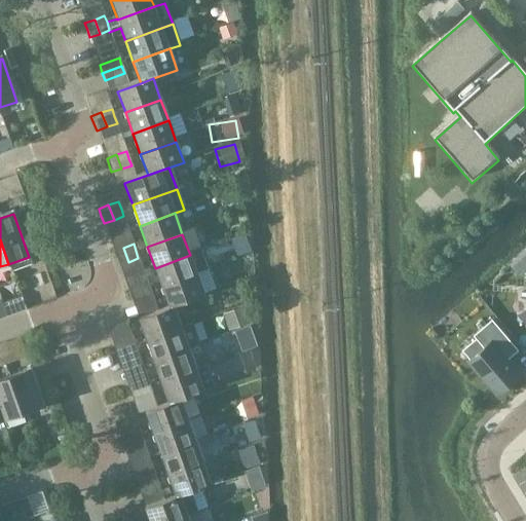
[(123,248),(114,251),(116,258),(118,265),(128,262),(123,248)]
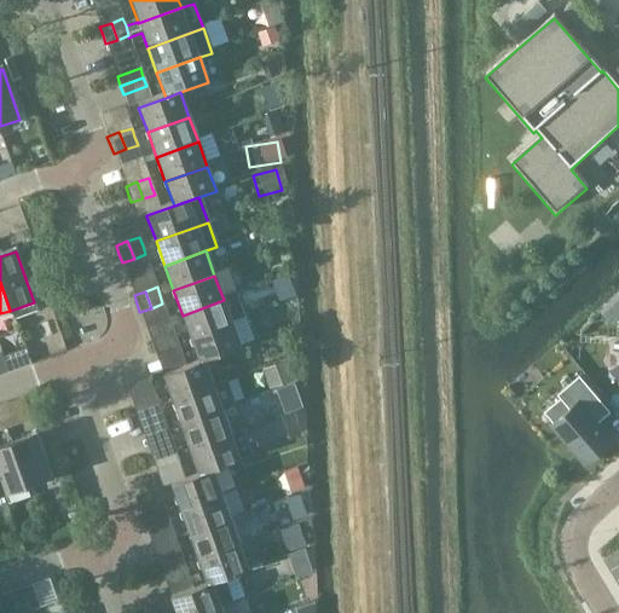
[(224,300),(183,316),(191,340),(232,325),(244,321),(236,296),(224,300)]
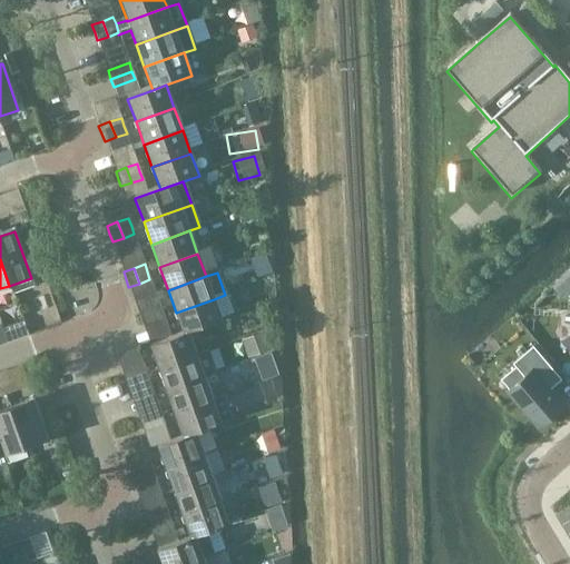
[(214,299),(176,313),(184,336),(188,334),(222,322),(214,299)]
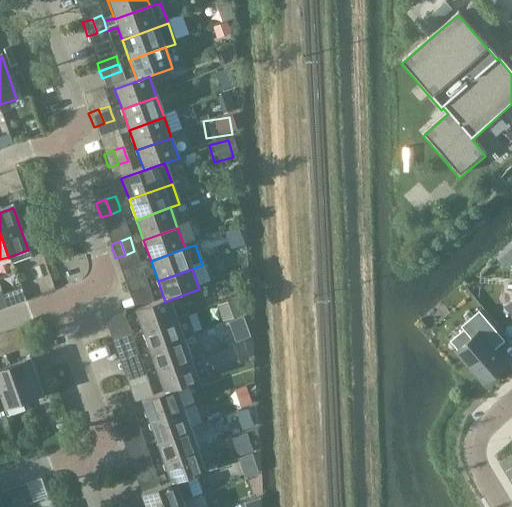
[(144,277),(135,281),(139,294),(149,291),(147,284),(144,277)]
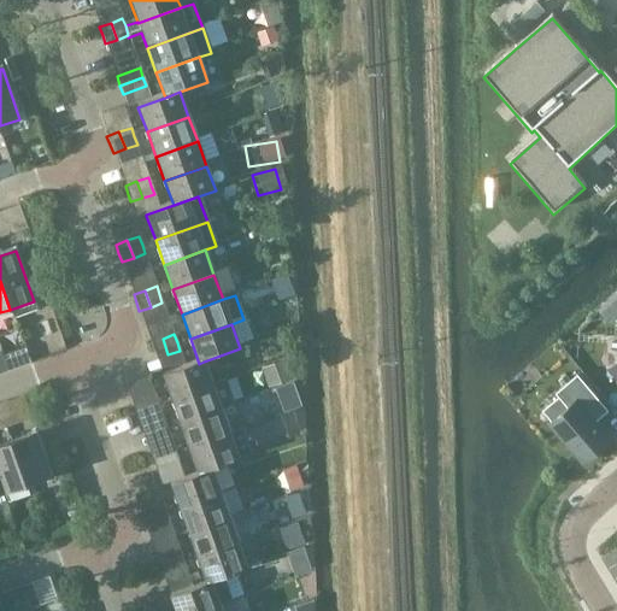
[(163,339),(151,344),(153,351),(157,359),(168,354),(163,339)]
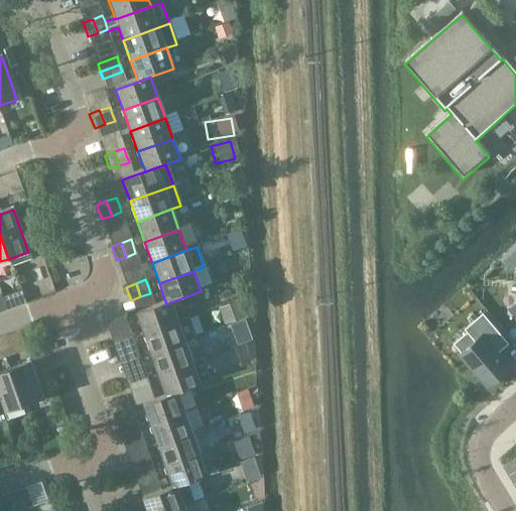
[(166,304),(136,315),(143,336),(177,324),(170,302),(166,304)]
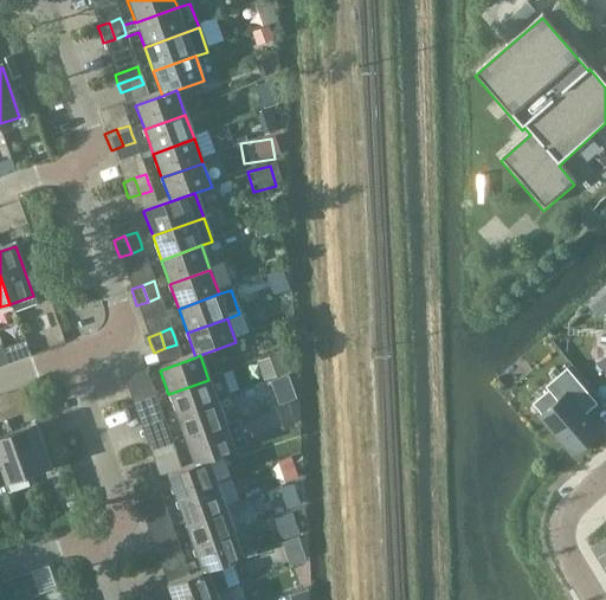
[(559,407),(541,424),(574,462),(601,438),(586,420),(599,410),(567,375),(546,393),(559,407)]
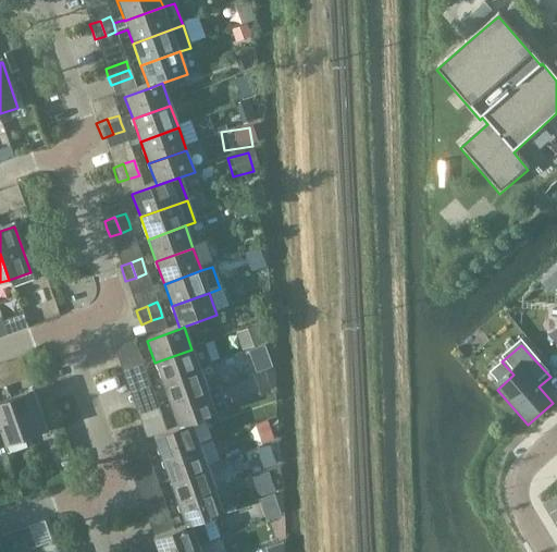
[(192,350),(155,363),(163,385),(200,371),(210,368),(201,346),(192,350)]
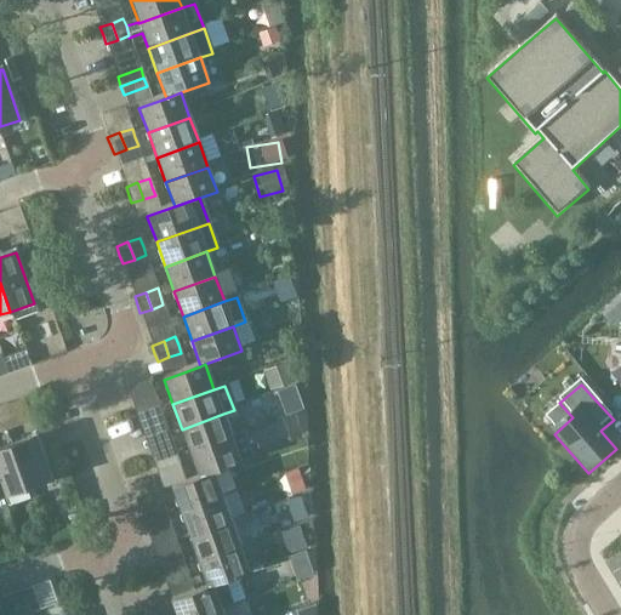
[(157,400),(144,405),(152,422),(163,419),(159,410),(157,400)]
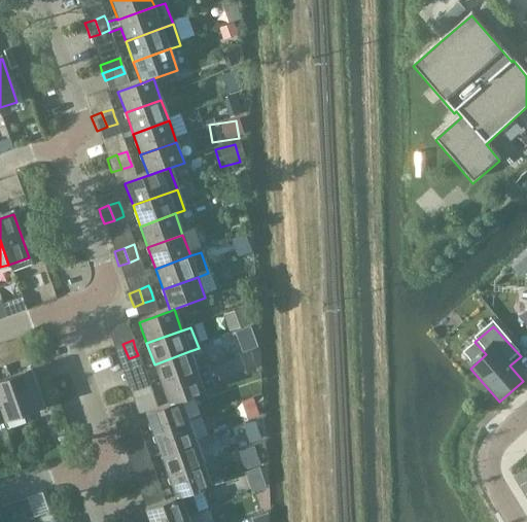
[(123,344),(113,347),(116,354),(119,362),(129,358),(123,344)]
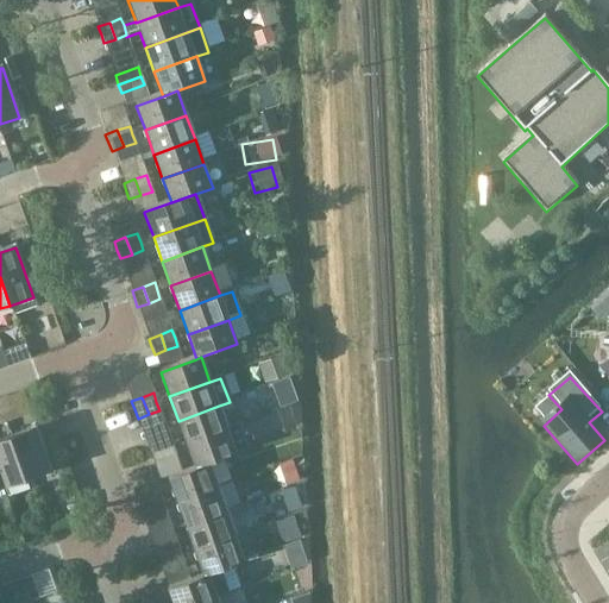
[(0,402),(0,414),(11,410),(7,400),(0,402)]
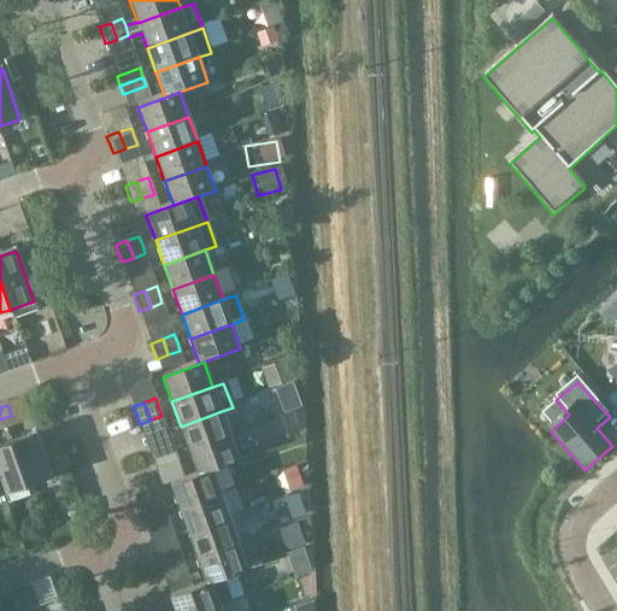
[(222,411),(181,427),(189,451),(230,436),(222,411)]
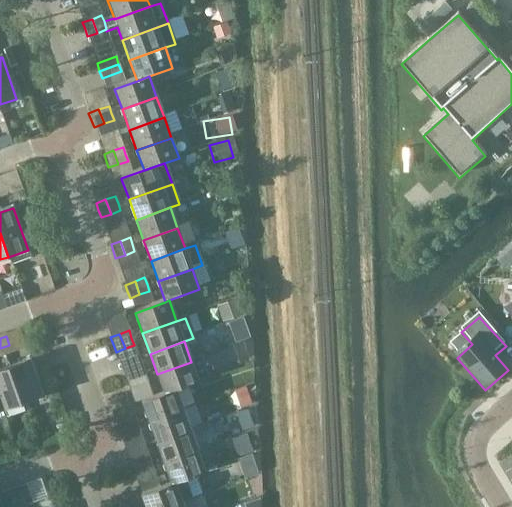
[(9,345),(0,348),(0,358),(5,357),(12,354),(9,345)]
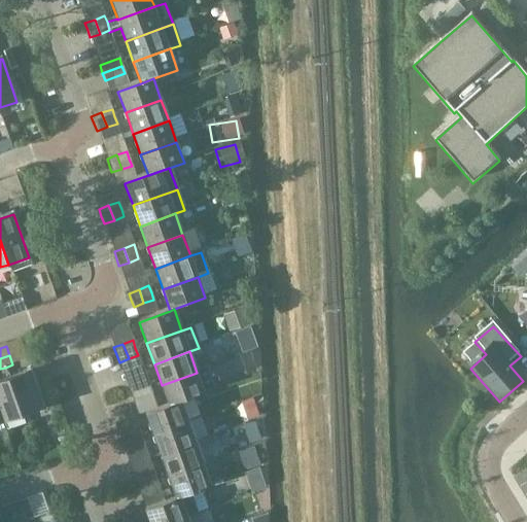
[(197,373),(162,385),(169,407),(181,403),(205,394),(205,393),(212,391),(205,370),(197,373)]
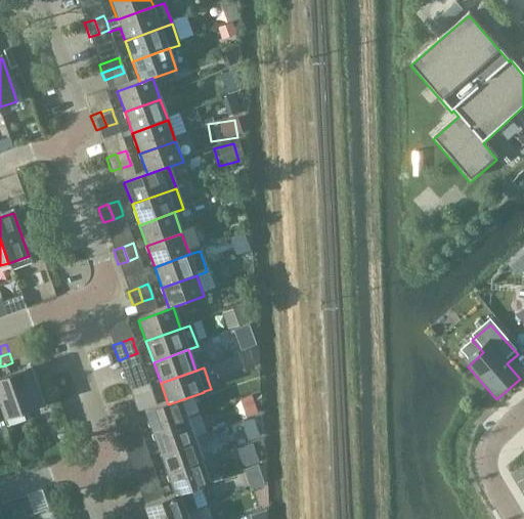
[(31,370),(9,378),(23,413),(44,405),(31,370)]
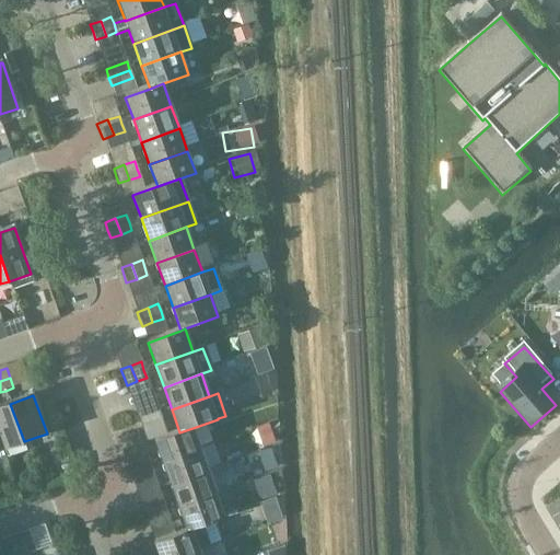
[(10,404),(0,406),(0,446),(1,450),(24,441),(10,404)]
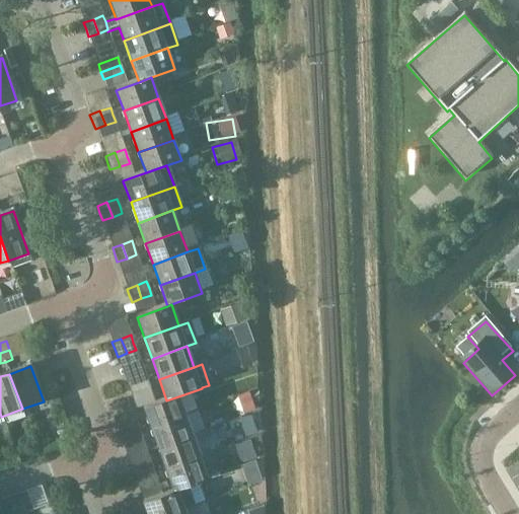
[(146,376),(136,379),(141,394),(150,390),(148,383),(146,376)]
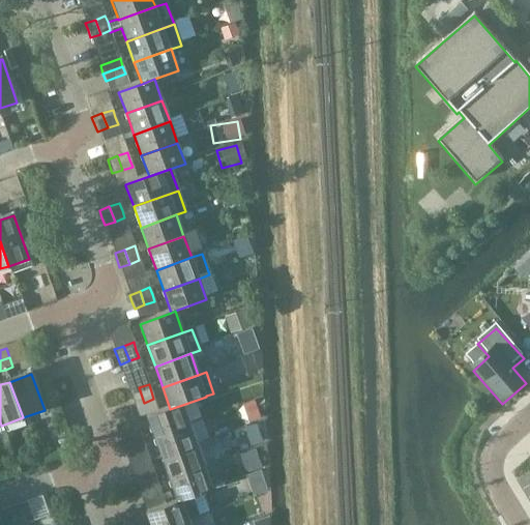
[(139,387),(129,391),(131,399),(135,406),(144,403),(139,387)]
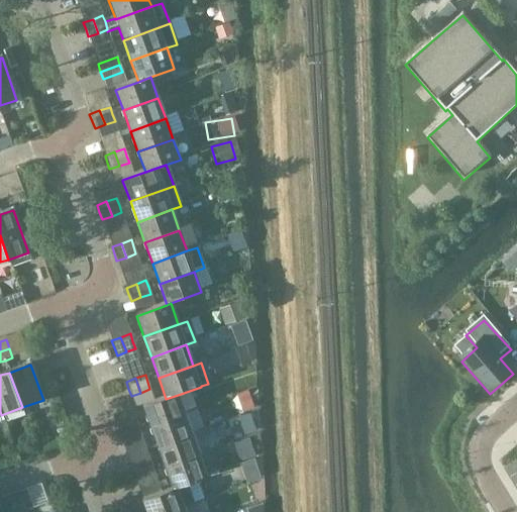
[(166,399),(143,407),(150,427),(185,415),(178,395),(166,399)]
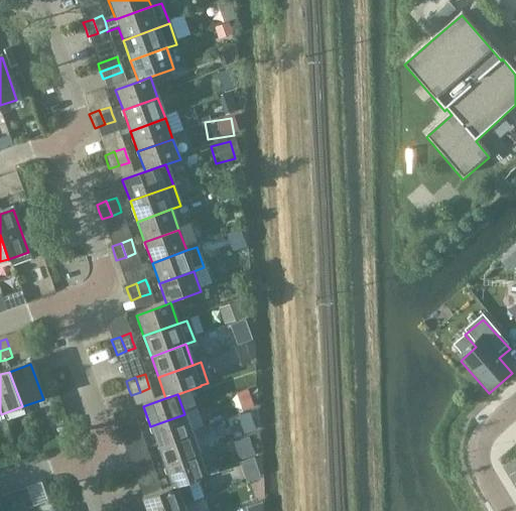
[(184,414),(150,426),(157,448),(191,435),(184,414)]
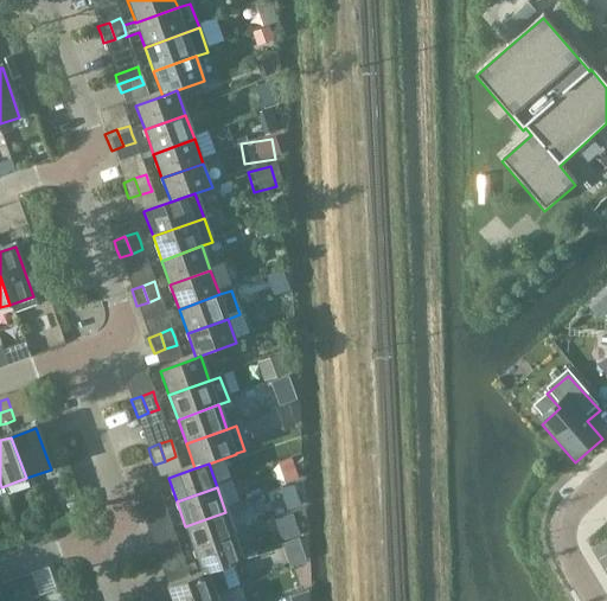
[(160,498),(149,502),(155,518),(166,515),(164,506),(160,498)]
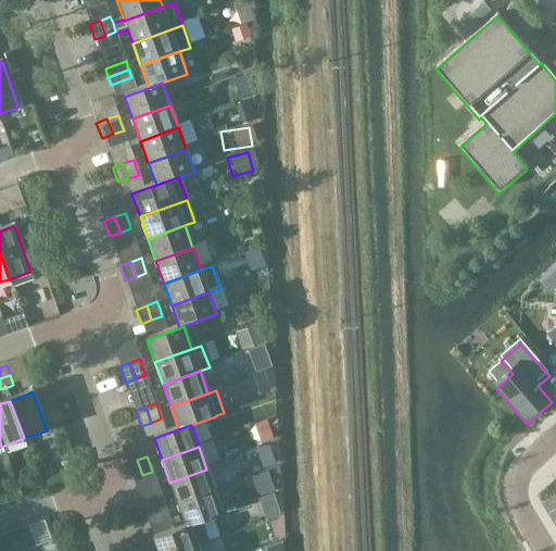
[(137,460),(126,464),(128,472),(131,479),(142,475),(137,460)]
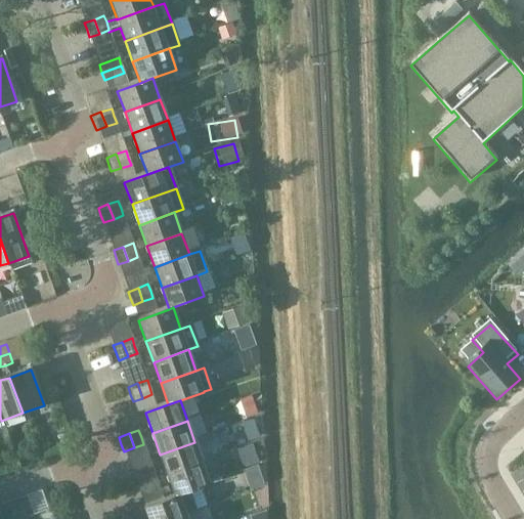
[(194,442),(160,455),(168,475),(203,463),(194,442)]
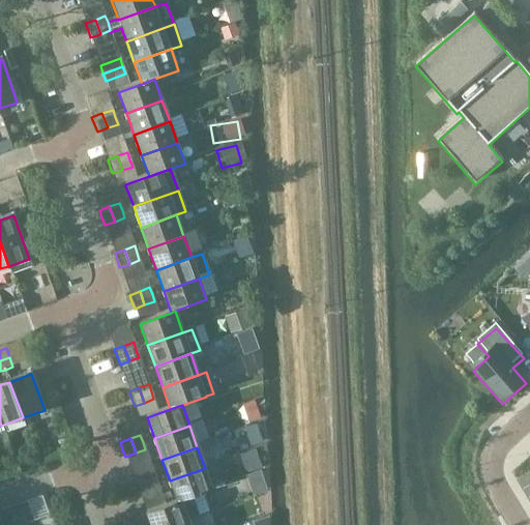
[(241,457),(242,472),(255,471),(254,456),(241,457)]
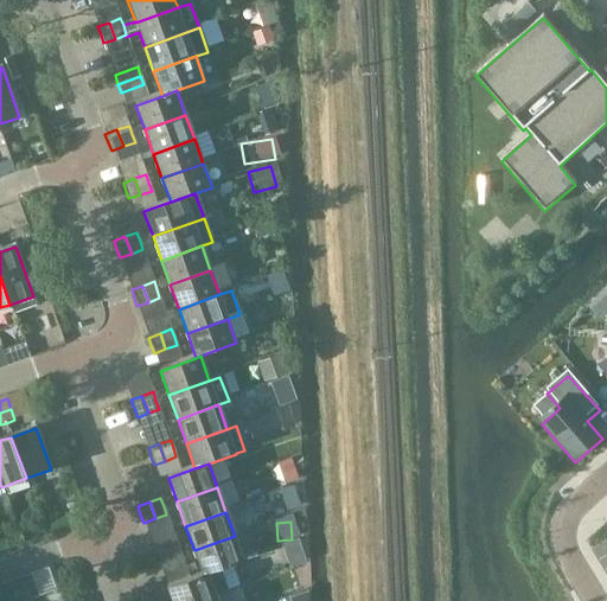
[(235,536),(195,550),(203,575),(219,569),(243,561),(251,558),(242,534),(235,536)]
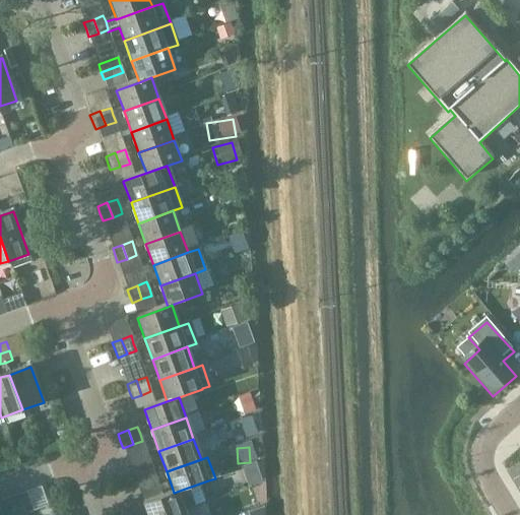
[(152,468),(142,472),(147,487),(157,483),(155,475),(152,468)]
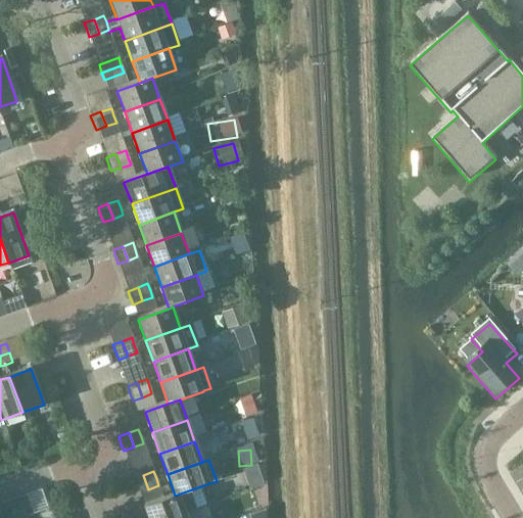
[(143,475),(134,478),(136,485),(138,492),(148,489),(143,475)]
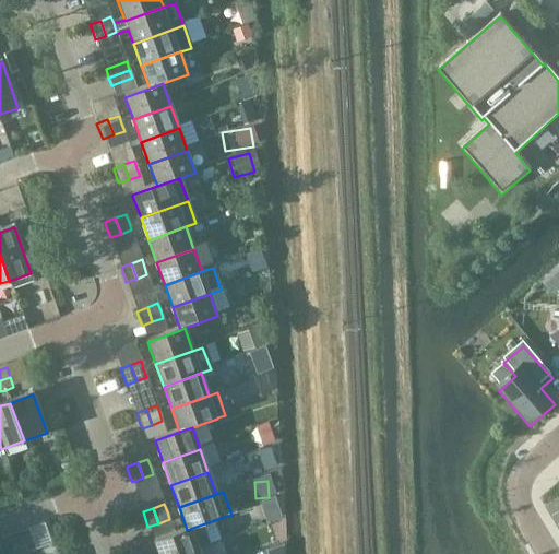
[(187,530),(153,542),(157,553),(191,553),(199,551),(210,546),(202,525),(187,530)]
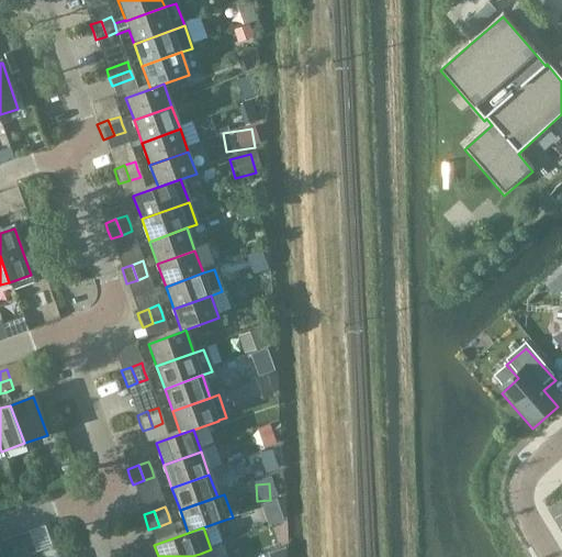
[(9,543),(1,546),(4,556),(20,550),(17,541),(9,543)]
